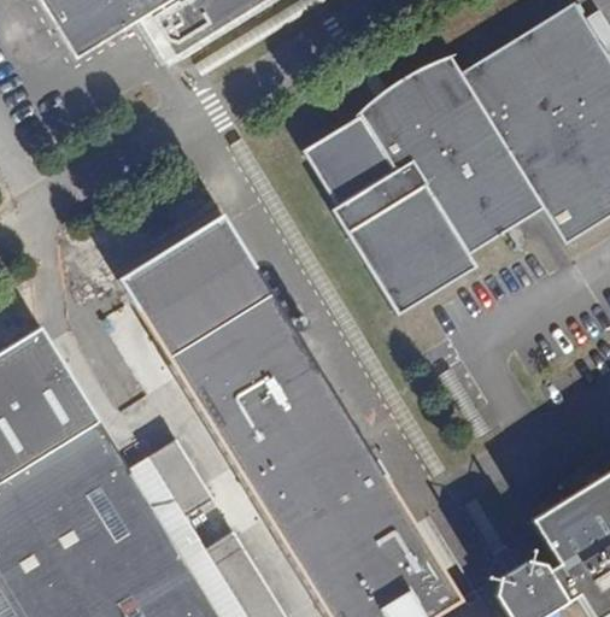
[(152,12),(179,54),(238,21),(232,11),(244,5),(259,6),(268,0),(46,0),(81,57),(152,12)]
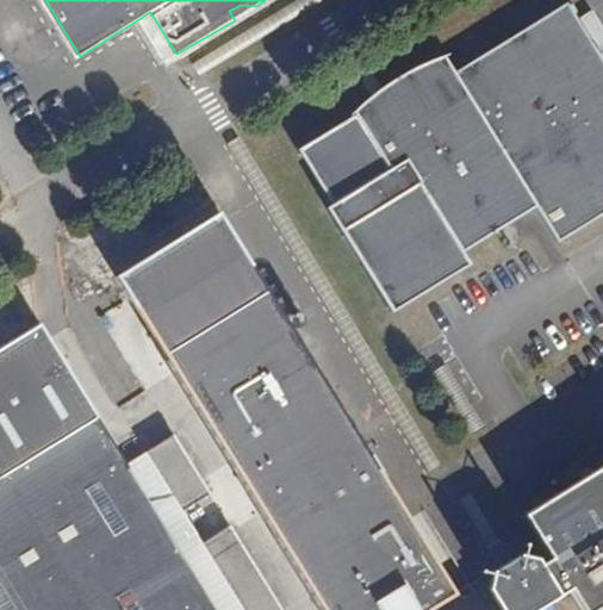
[(297,0),(197,63),(203,73),(321,0),(297,0)]
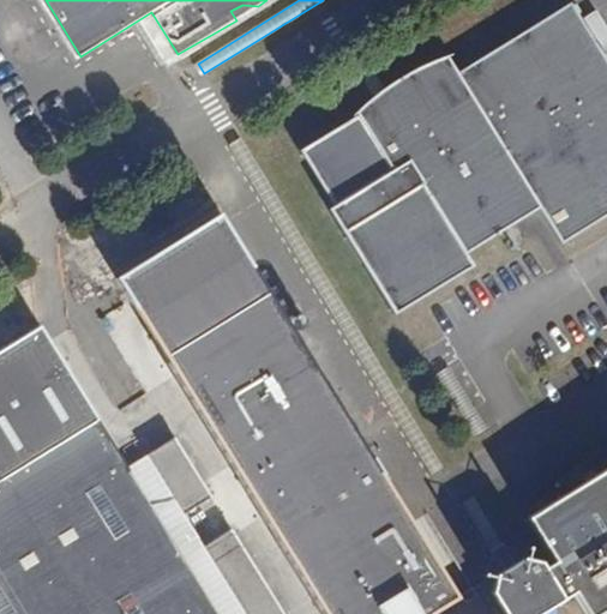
[(336,203),(330,206),(395,313),(478,263),(470,251),(541,206),(565,242),(606,216),(606,0),(575,0),(462,70),(451,54),(425,64),(395,80),(388,84),(377,91),(353,115),(301,146),(336,203)]
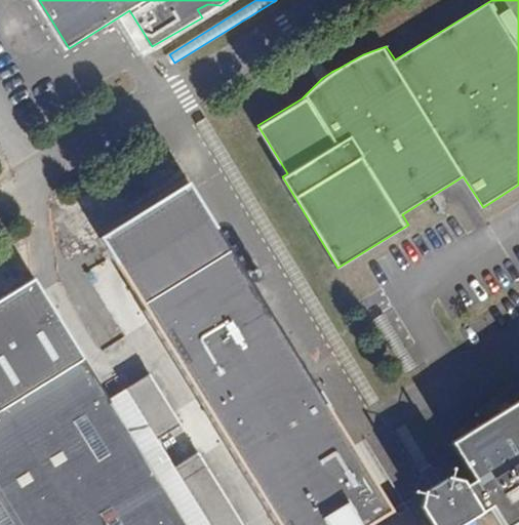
[(202,17),(221,5),(207,4),(197,9),(202,17)]
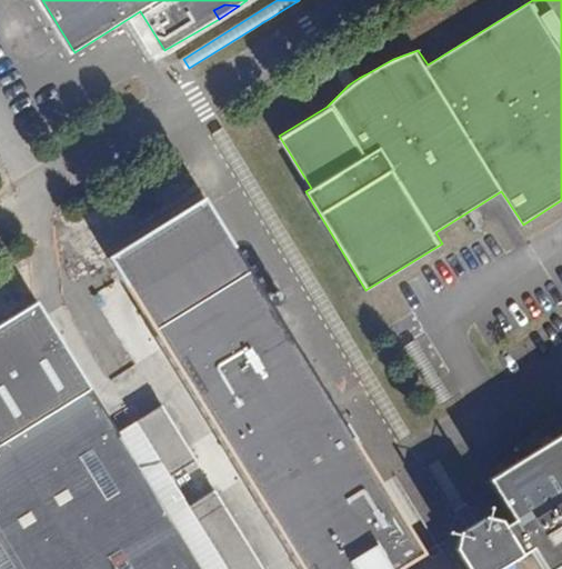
[(139,17),(129,22),(150,57),(161,50),(139,17)]
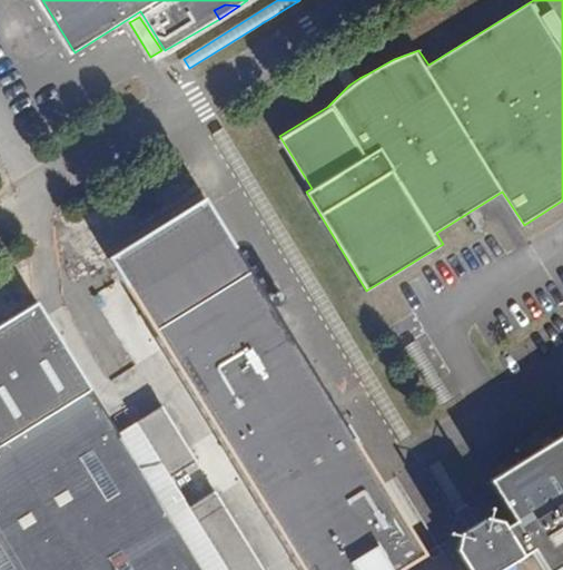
[(336,42),(326,49),(349,85),(359,78),(336,42)]
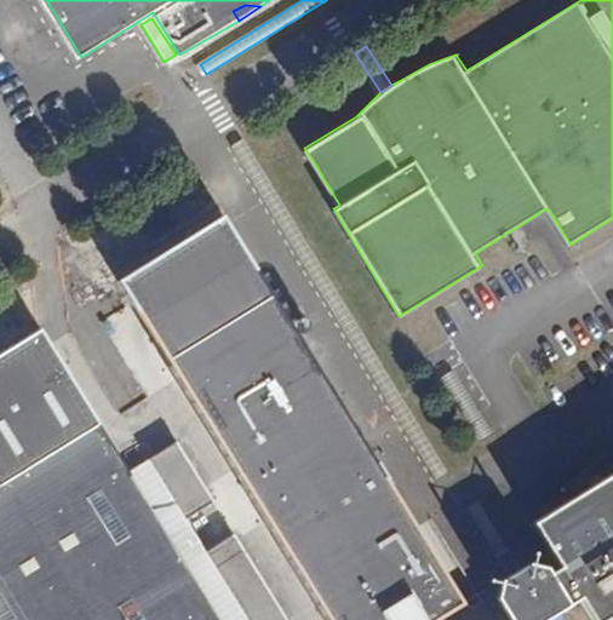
[(225,214),(122,277),(332,619),(431,619),(460,602),(225,214)]
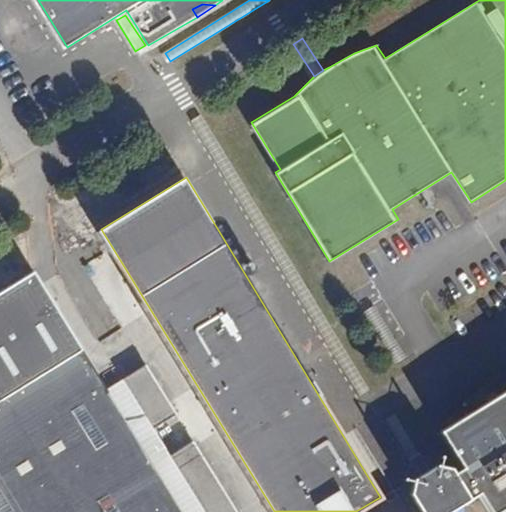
[(237,511),(192,436),(168,452),(152,424),(175,410),(146,362),(106,385),(37,270),(0,292),(0,511),(237,511)]
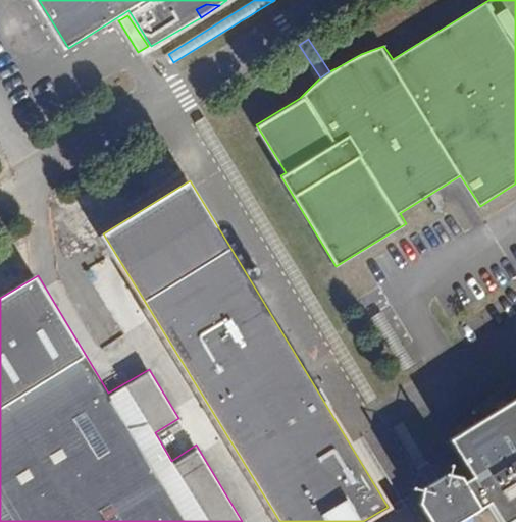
[(415,503),(427,521),(458,521),(488,503),(500,521),(510,521),(515,518),(515,399),(450,440),(471,476),(463,481),(460,476),(434,469),(421,477),(415,503)]
